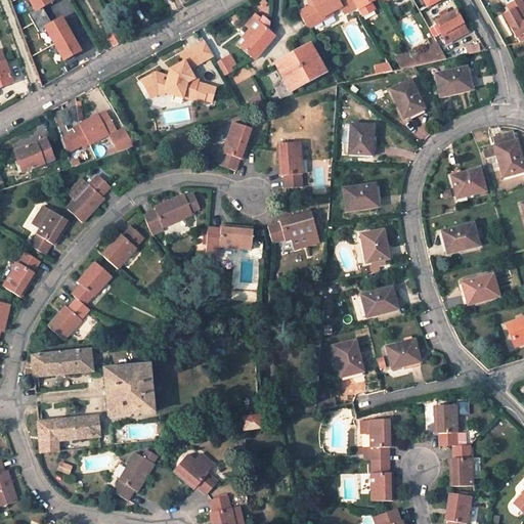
[(29,0),(36,10),(29,14),(39,32),(45,28),(63,60),(80,51),(61,17),(51,24),(42,7),(52,1),(51,0),(29,0)]
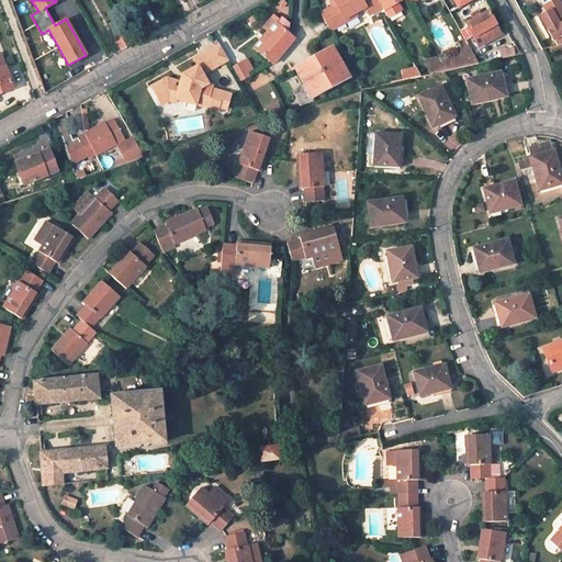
[(334,0),(336,2),(333,3),(324,9),(334,26),(346,19),(344,17),(355,11),(364,4),(370,13),(382,7),(379,0),(334,0)]
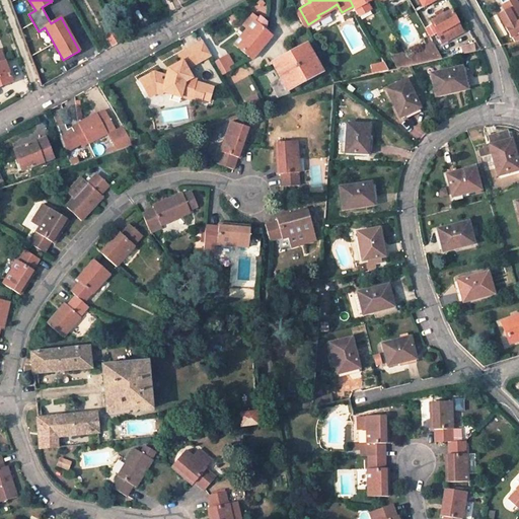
[(374,0),(350,0),(353,6),(359,16),(371,9),(368,4),(374,0)]
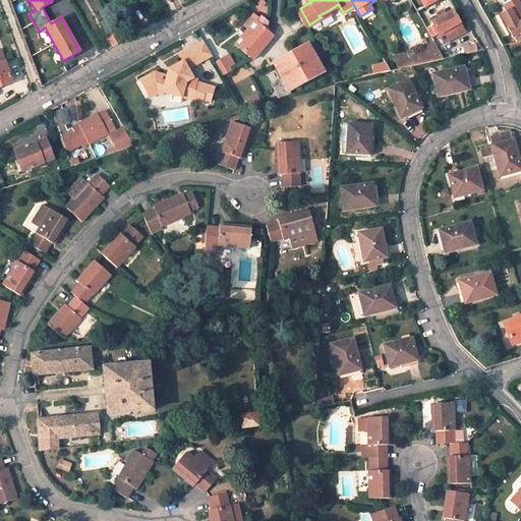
[(517,42),(520,41),(520,5),(518,0),(515,0),(505,6),(508,12),(502,15),(517,42)]
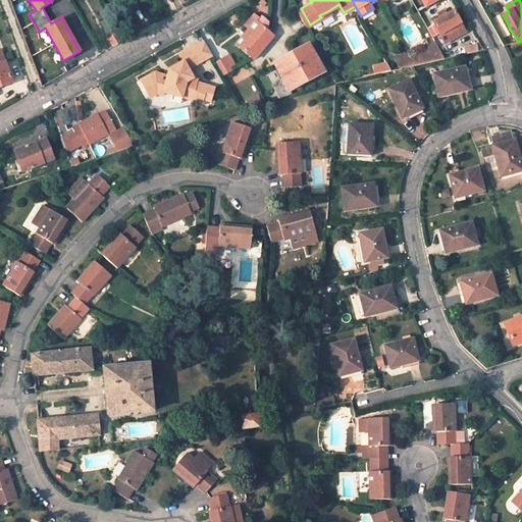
[(301,8),(298,9),(306,25),(310,24),(301,8)]
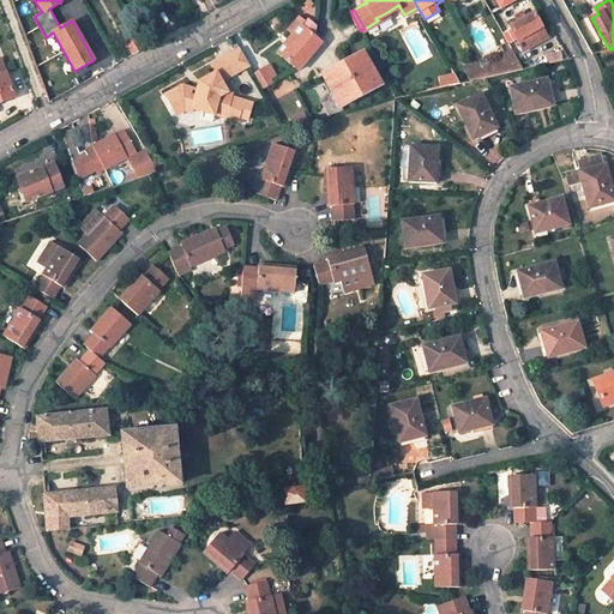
[(518,22),(510,25),(523,49),(547,36),(534,12),(524,18),(518,22)]
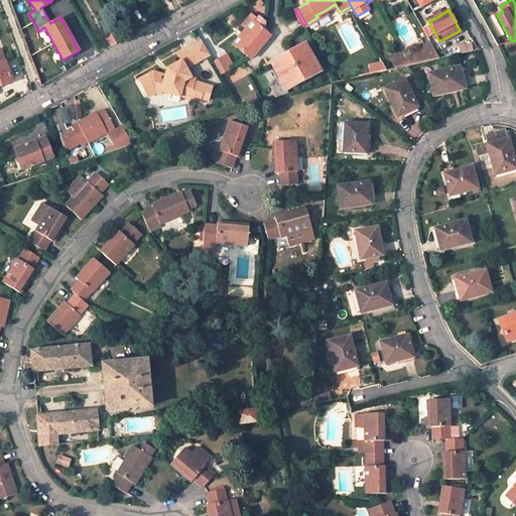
[(251,58),(271,35),(263,29),(265,27),(266,22),(259,16),(257,19),(252,15),(243,26),(249,31),(237,46),(251,58)]
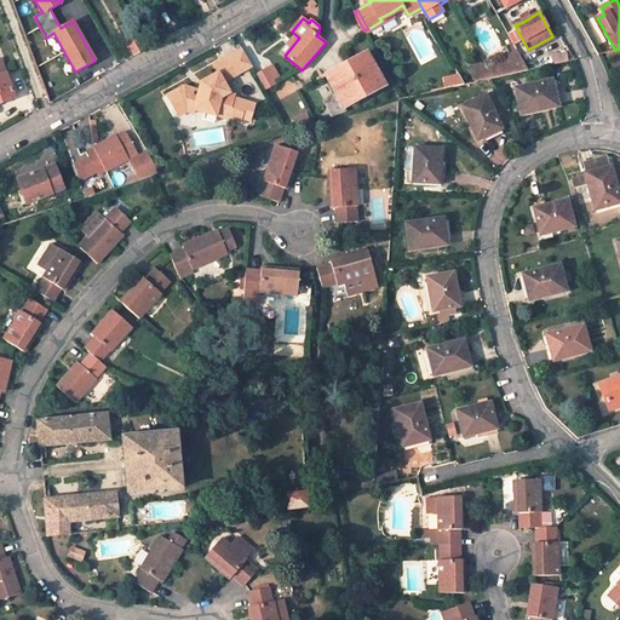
[(132,23),(121,29),(135,56),(145,50),(132,23)]
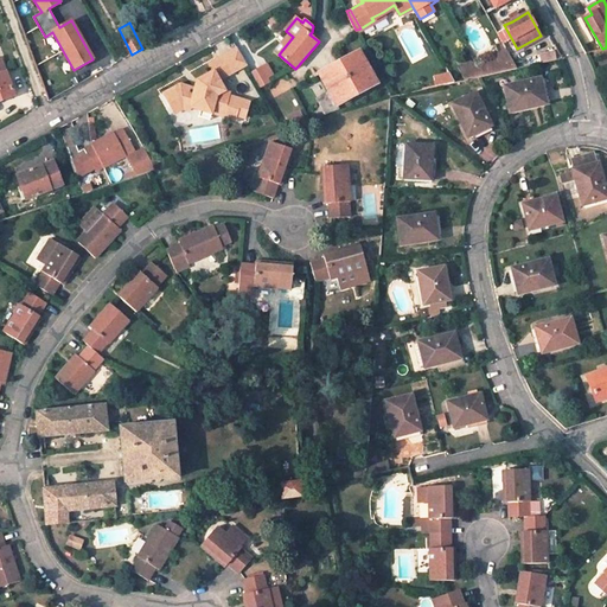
[(247,64),(237,48),(209,63),(212,71),(197,80),(195,88),(180,83),(163,93),(171,106),(174,107),(183,104),(190,107),(190,108),(200,110),(202,107),(223,113),(223,112),(236,115),(244,117),(249,102),(228,96),(229,93),(224,90),(218,80),(247,64)]
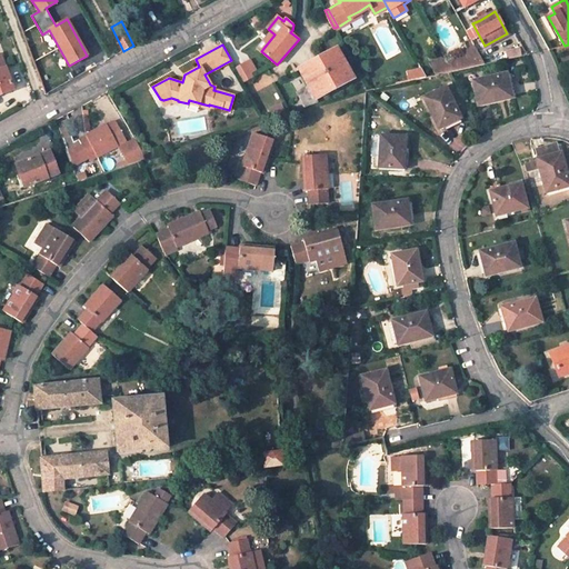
[(475,46),(468,50),(471,56),(461,61),(458,56),(448,62),(448,63),(452,71),(485,63),(475,46)]
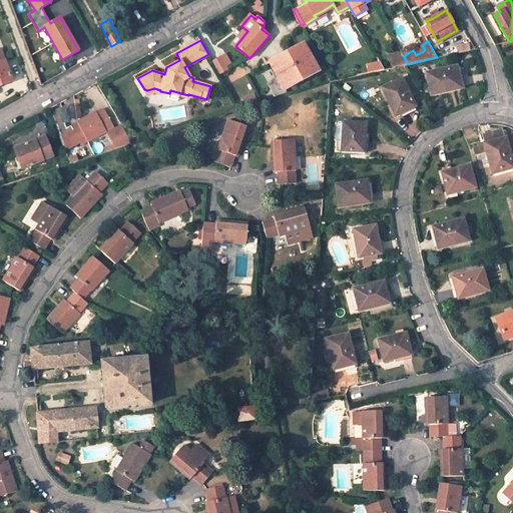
[(319,71),(303,44),(271,62),(279,77),(270,82),(274,88),(282,84),(286,89),(319,71)]
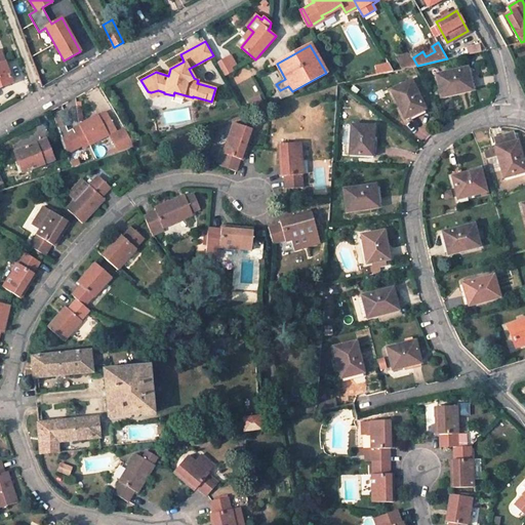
[(481,50),(480,45),(468,48),(469,53),(481,50)]
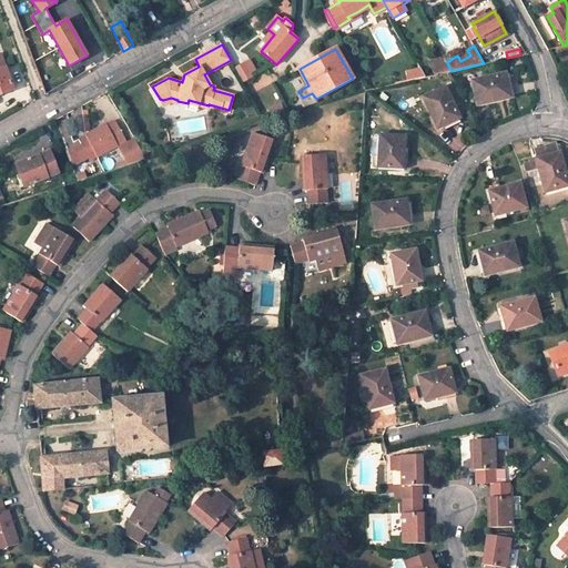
[(0,56),(0,93),(13,89),(6,68),(4,68),(0,56)]
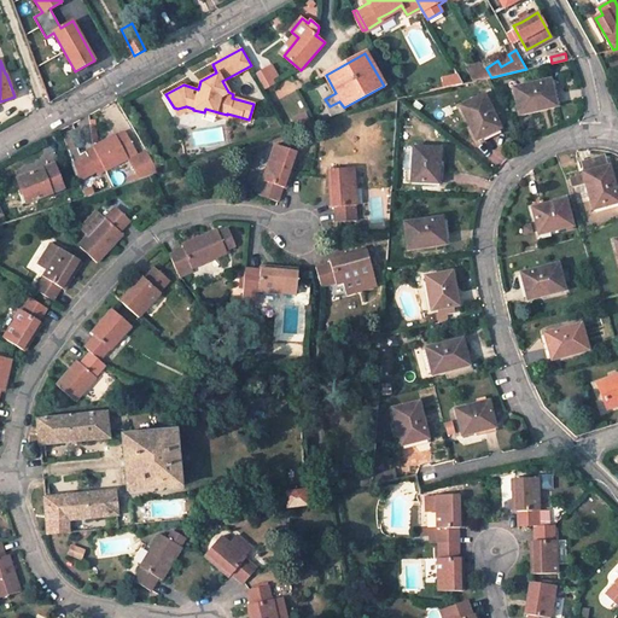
[(274,83),(266,69),(256,74),(264,88),(274,83)]
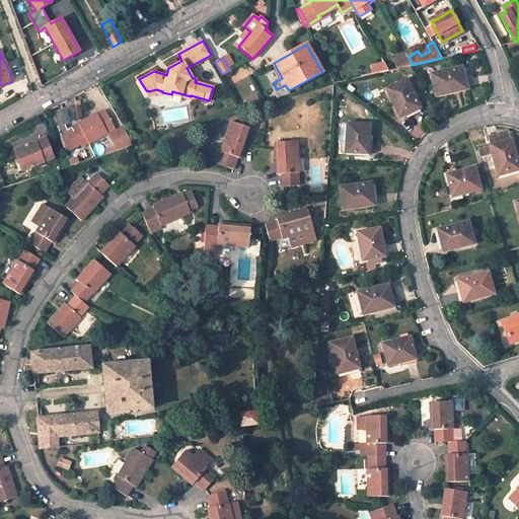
[(409,58),(399,59),(400,62),(396,63),(398,68),(413,65),(409,58)]
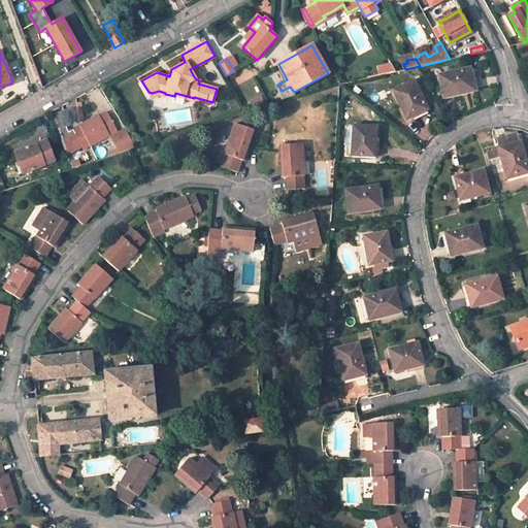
[(378,67),(381,75),(396,71),(391,64),(378,67)]
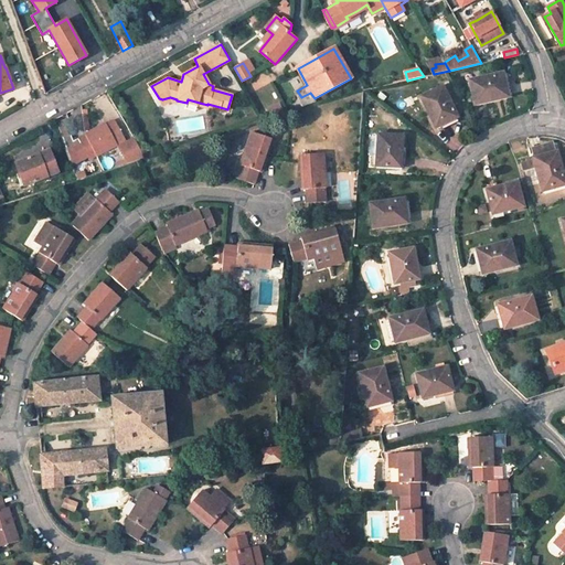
[(502,73),(470,80),(475,104),(508,97),(502,73)]
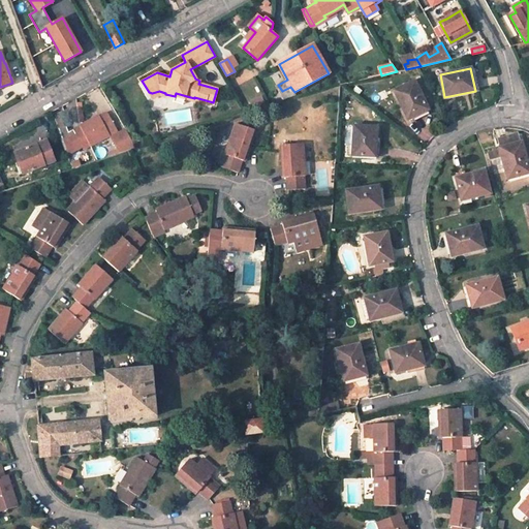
[(414,81),(394,90),(408,120),(428,110),(414,81)]
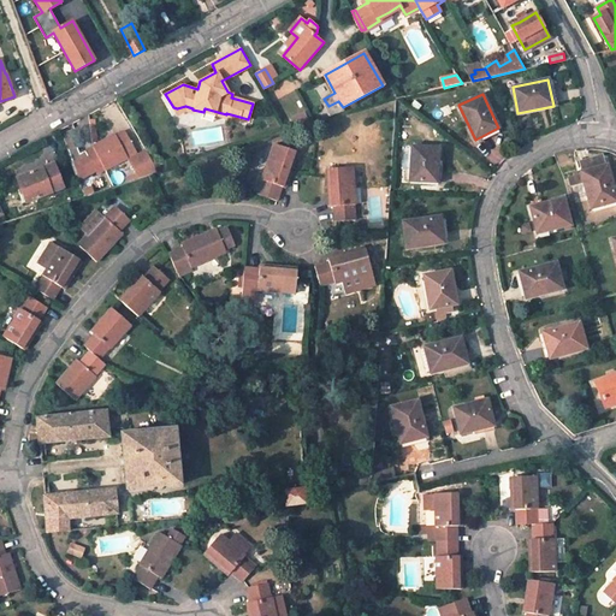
[(238,122),(240,117),(226,113),(226,114),(205,108),(203,112),(201,118),(213,122),(214,114),(238,122)]
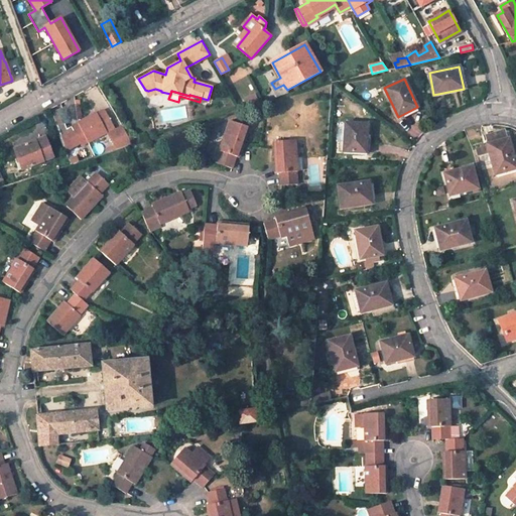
[(59,111),(52,113),(67,153),(107,131),(106,130),(113,126),(103,110),(97,114),(96,113),(68,129),(59,111)]
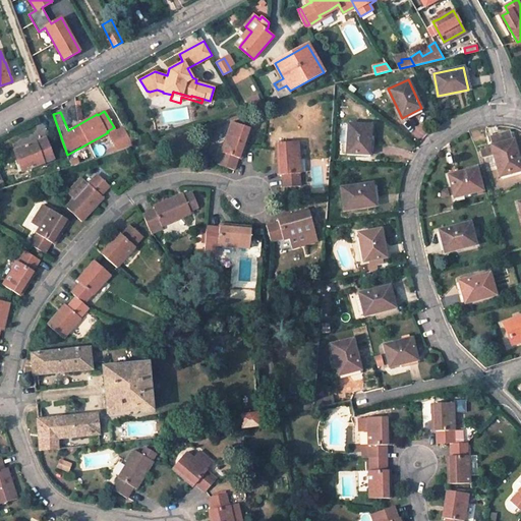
[(252,128),(232,122),(221,152),(222,153),(218,164),(235,170),(239,158),(241,159),(252,128)]
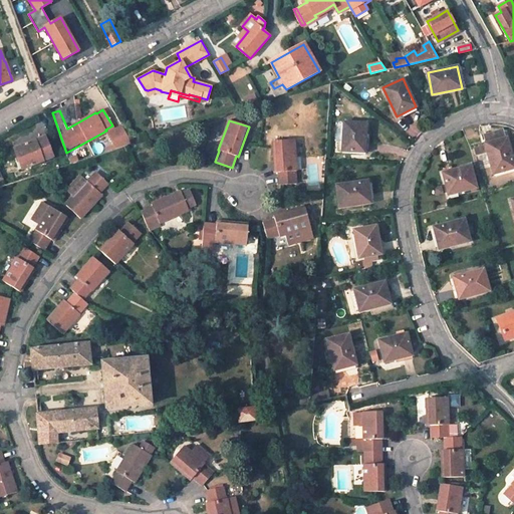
[(366,123),(344,122),(342,151),(364,153),(366,123)]
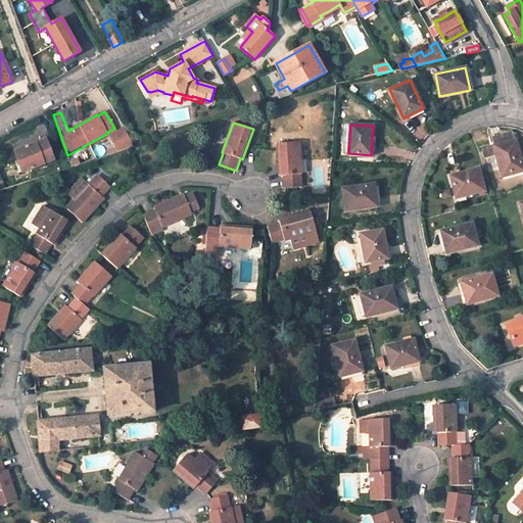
[(123,129),(109,136),(117,150),(133,146),(123,129)]
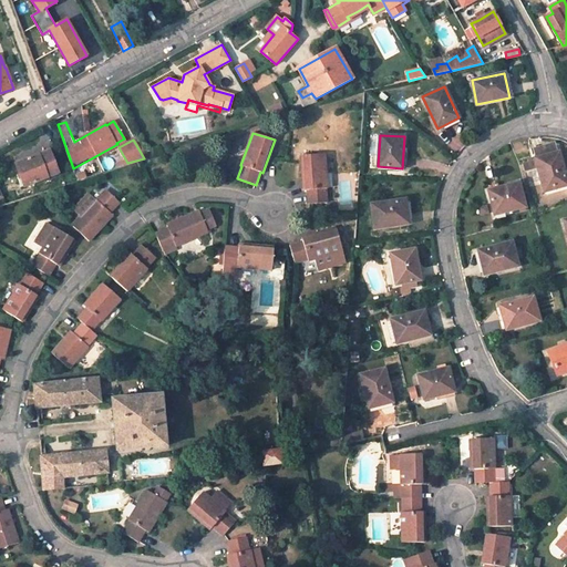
[(556,143),(535,148),(537,157),(558,152),(556,143)]
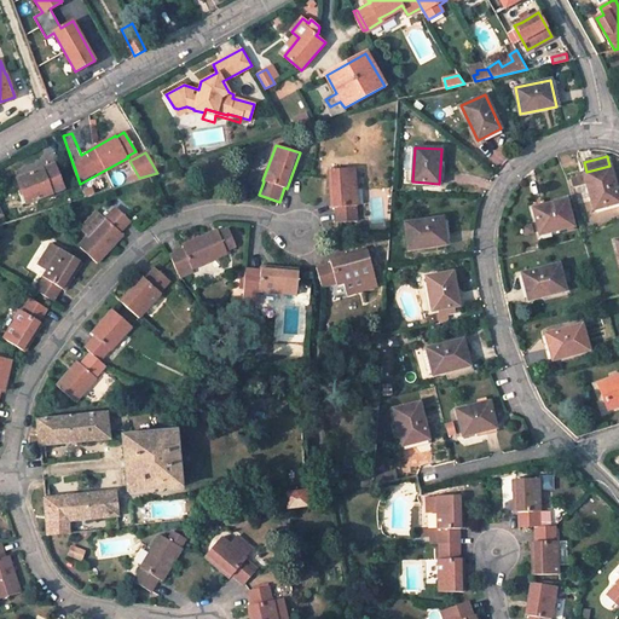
[(55,165),(17,179),(27,202),(63,189),(55,165)]
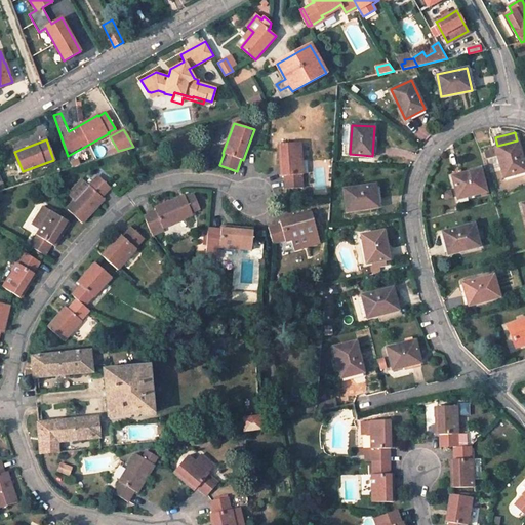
[(497,146),(495,147),(496,149),(484,152),(486,159),(498,155),(503,177),(524,170),(524,168),(517,140),(497,146)]
